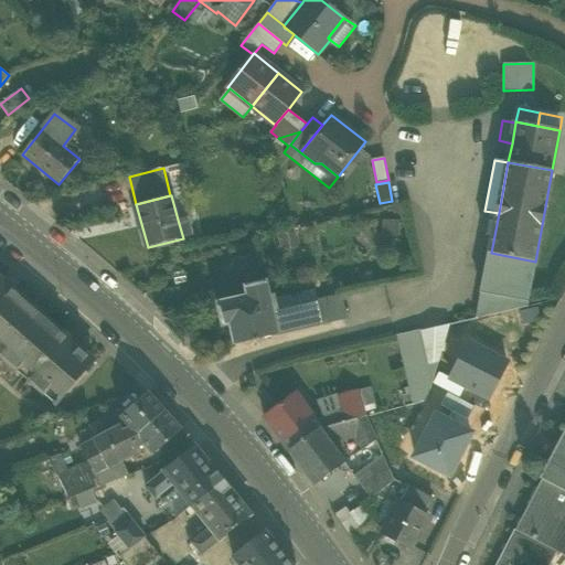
[(178,220),(183,238),(192,236),(188,217),(178,220)]
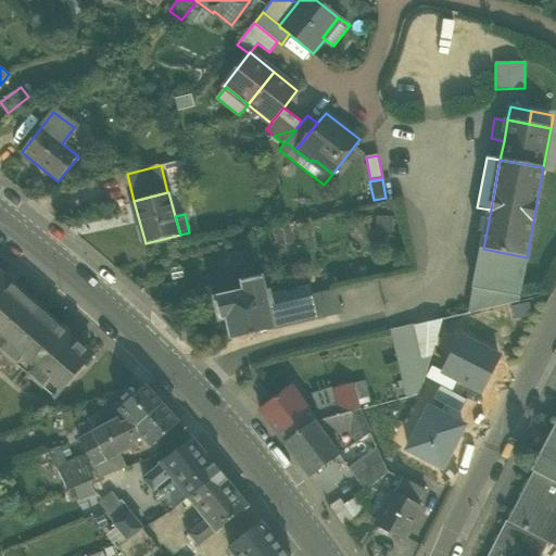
[(393,217),(376,216),(376,232),(392,232),(393,217)]
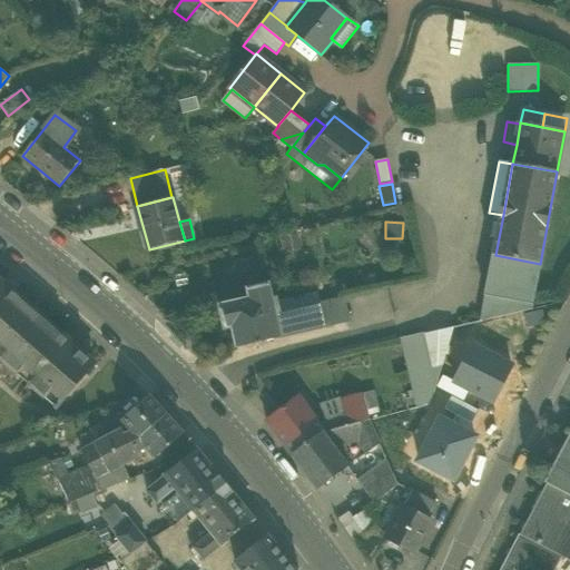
[(282,237),(286,254),(301,251),(297,234),(282,237)]
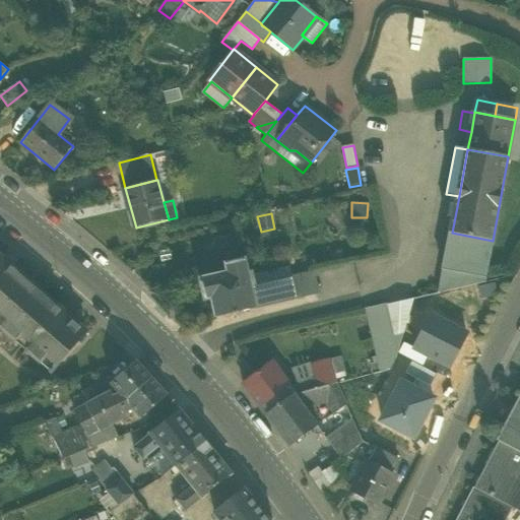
[(452,233),(445,270),(485,277),(493,241),(452,233)]
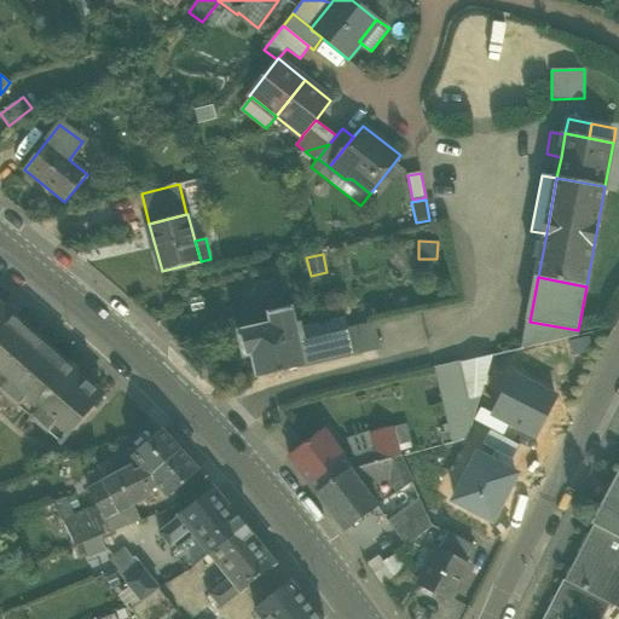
[(0,388),(3,391),(44,343),(0,305),(0,388)]
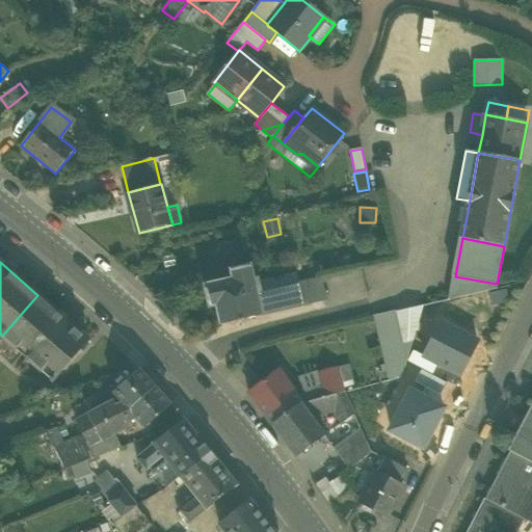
[(217,304),(220,324),(302,306),(298,285),(262,293),(260,282),(259,277),(253,278),(250,265),(231,269),(233,278),(205,285),(209,307),(217,304)]
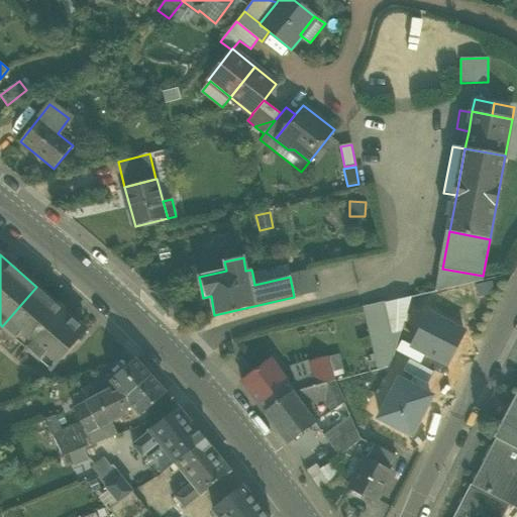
[(288,266),(252,274),(254,285),(290,277),(288,266)]
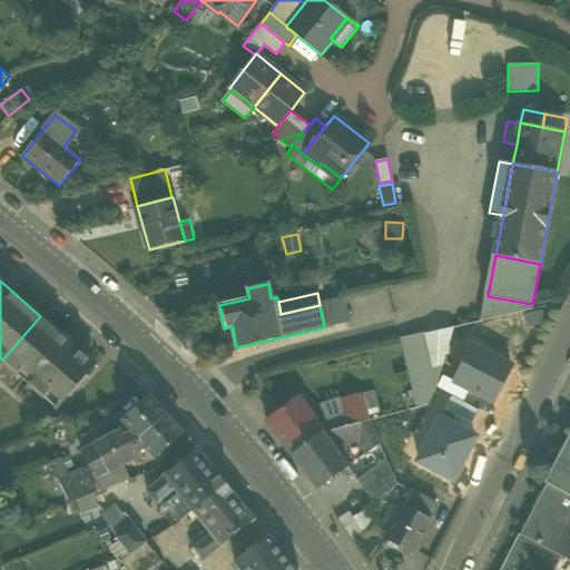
[(531,310),(532,304),(488,296),(482,321),(531,310)]
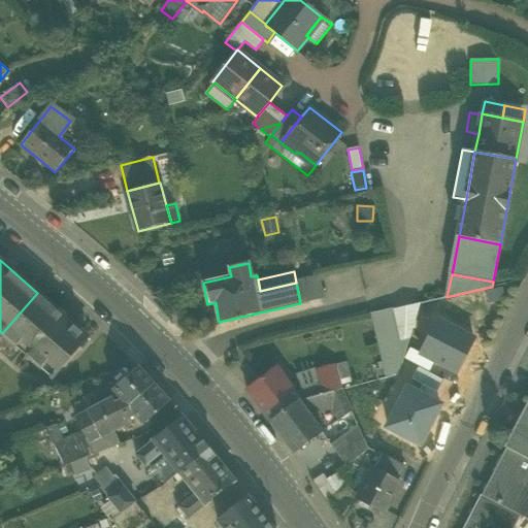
[(296,283),(300,303),(322,299),(318,278),(296,283)]
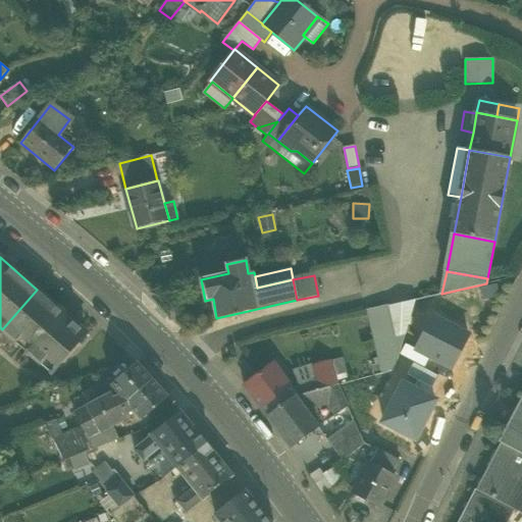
[(88,333),(37,290),(2,329),(42,364),(45,360),(54,367),(50,371),(53,373),(88,333)]
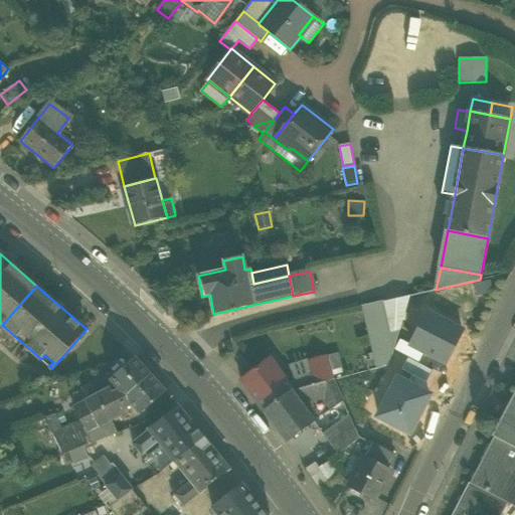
[(408,296),(377,302),(390,357),(408,298),(408,296)]
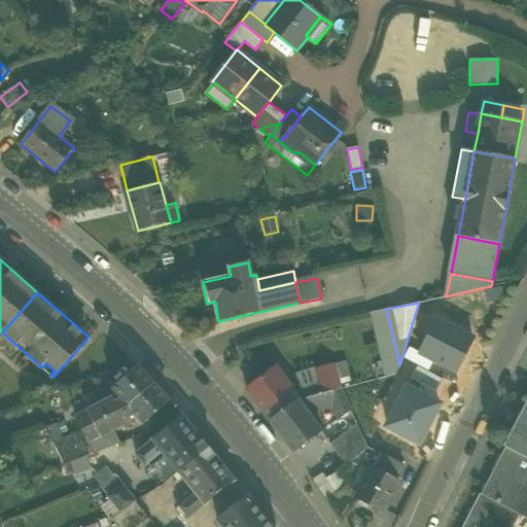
[(382,366),(385,377),(397,374),(399,365),(386,309),(370,313),(382,366)]
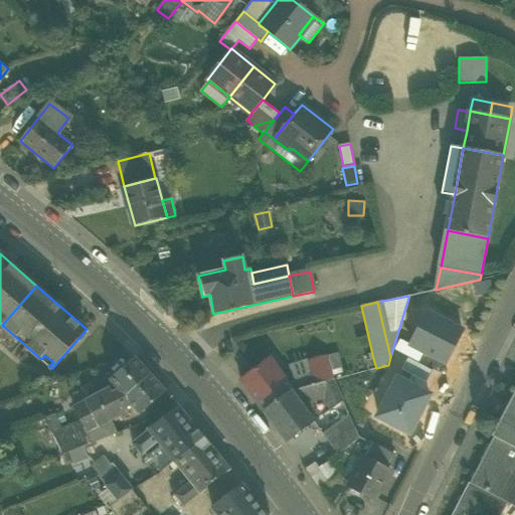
[(409,344),(424,352),(446,363),(463,331),(426,313),(409,344)]
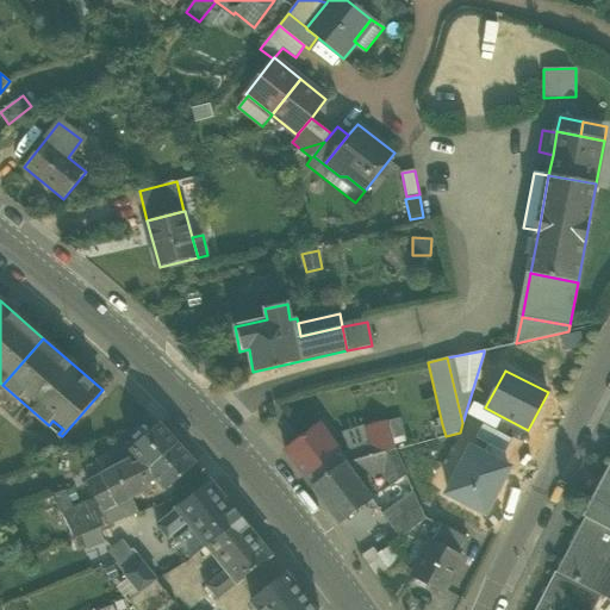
[(503,417),(485,408),(473,402),(467,415),(483,424),(496,430),(503,417)]
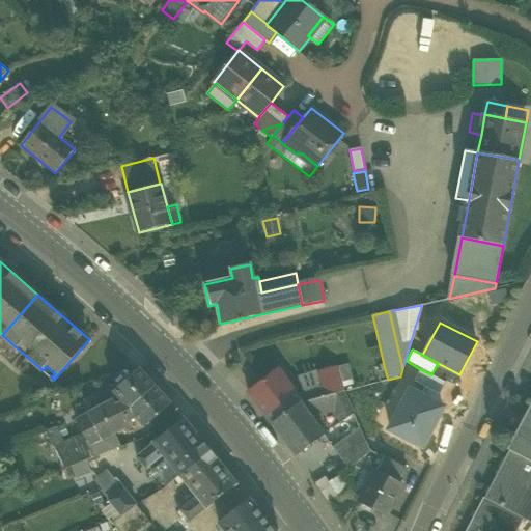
[(348,364),(337,367),(342,387),(354,384),(348,364)]
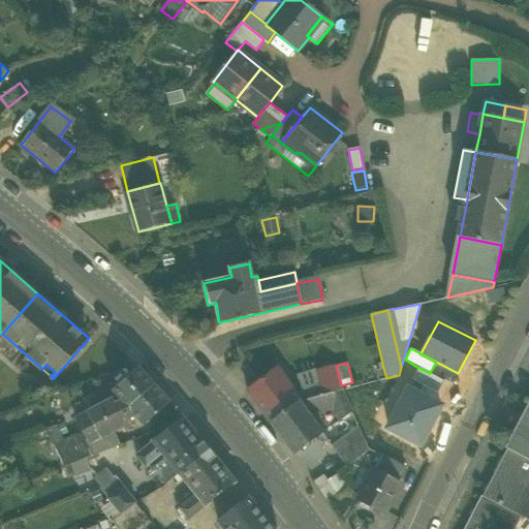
[(316,370),(319,382),(323,395),(328,394),(342,390),(341,385),(336,366),(335,365),(316,370)]
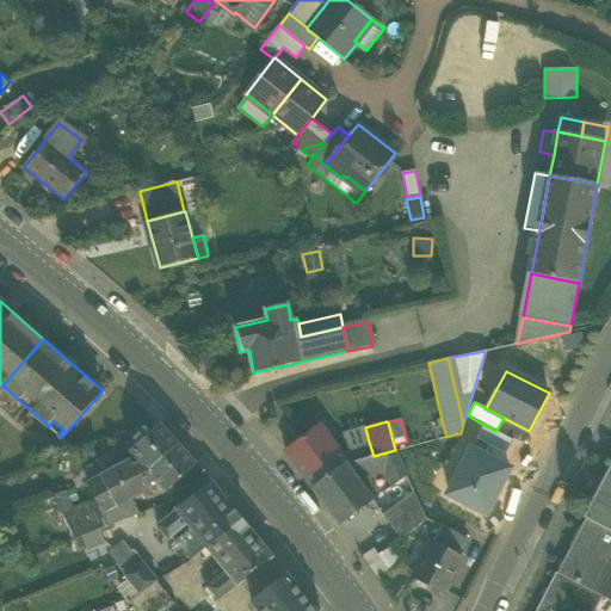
[(139,460),(143,466),(148,471),(178,444),(160,424),(130,451),(139,460)]
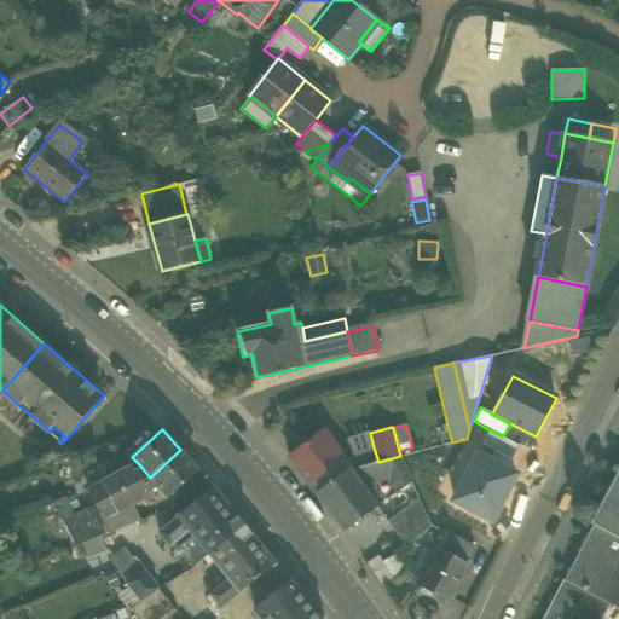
[(289,458),(317,495),(350,469),(352,468),(347,461),(325,431),(289,458)]
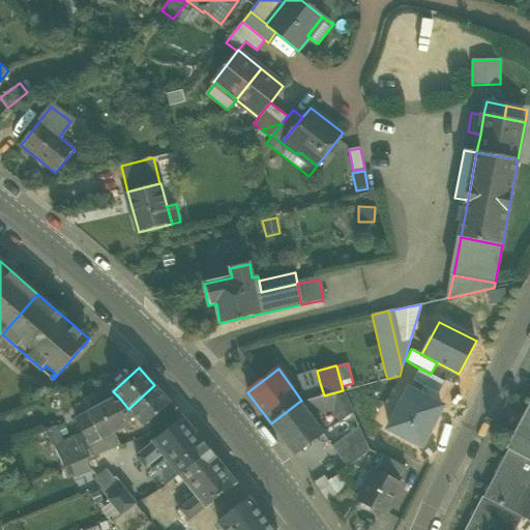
[(379,381),(387,379),(384,369),(377,371),(379,381)]
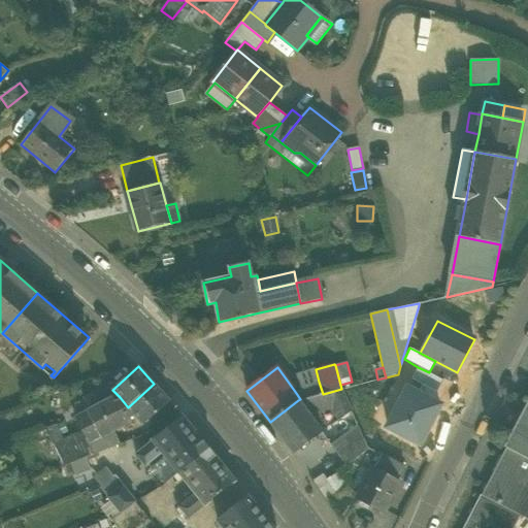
[(429,372),(418,367),(411,378),(423,385),(437,393),(443,381),(429,372)]
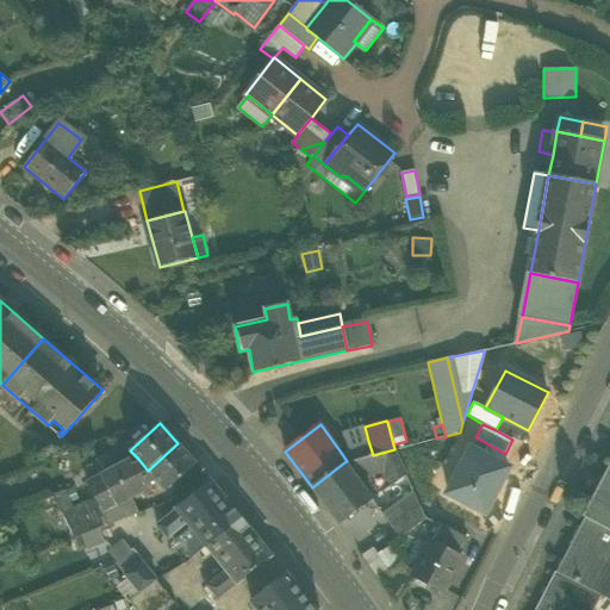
[(368,441),(365,427),(342,434),(347,452),(368,441)]
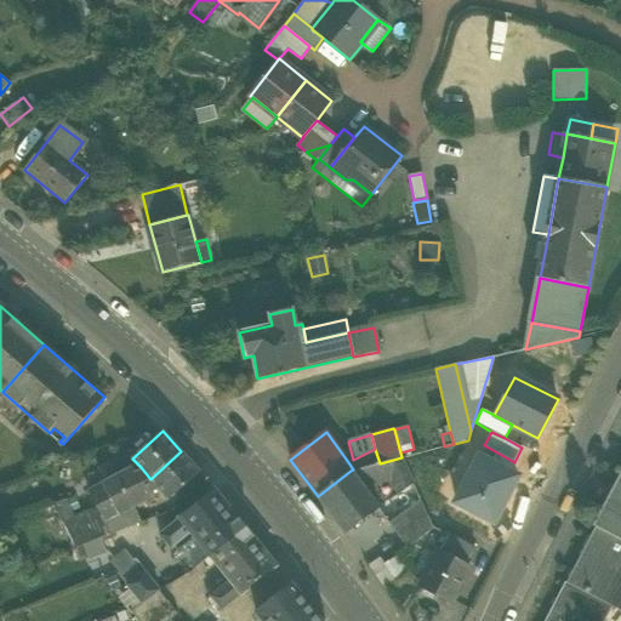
[(354,471),(380,463),(375,449),(353,460),(348,462),(353,469),(354,471)]
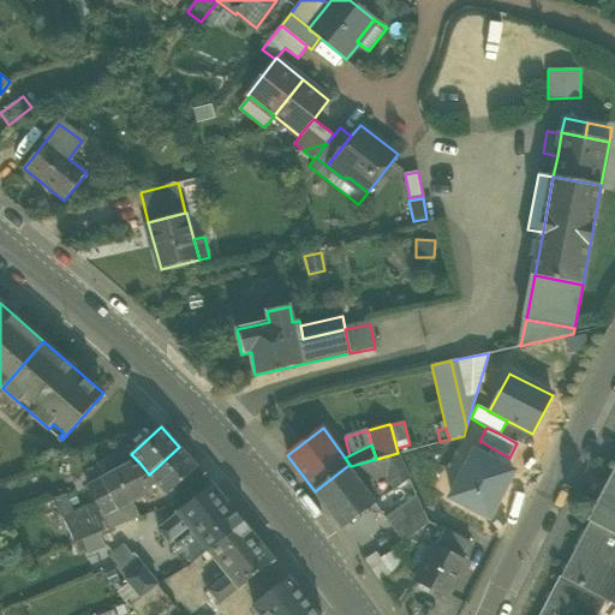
[(179,447),(149,475),(159,484),(168,495),(198,467),(179,447)]
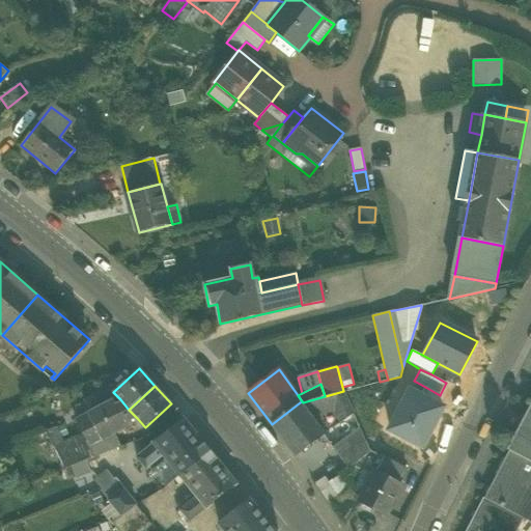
[(440,395),(425,387),(420,396),(436,403),(440,395)]
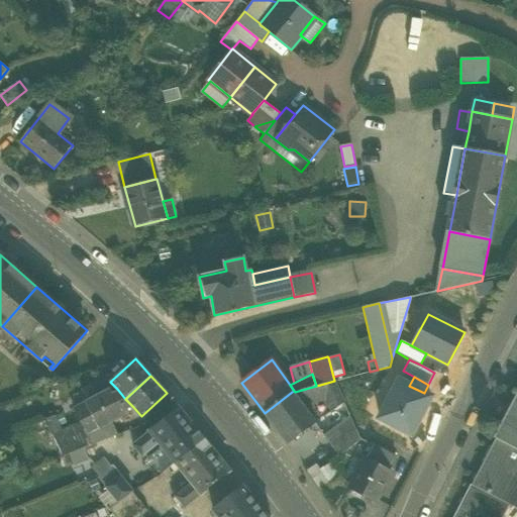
[(424,393),(409,386),(399,380),(380,418),(411,434),(430,397),(424,393)]
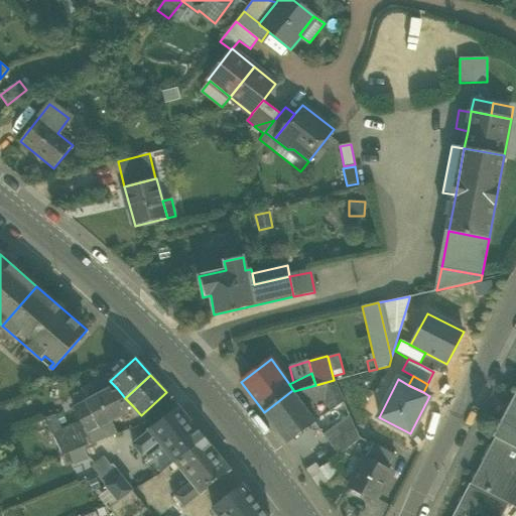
[(334,380),(319,384),(324,396),(331,410),(343,402),(334,380)]
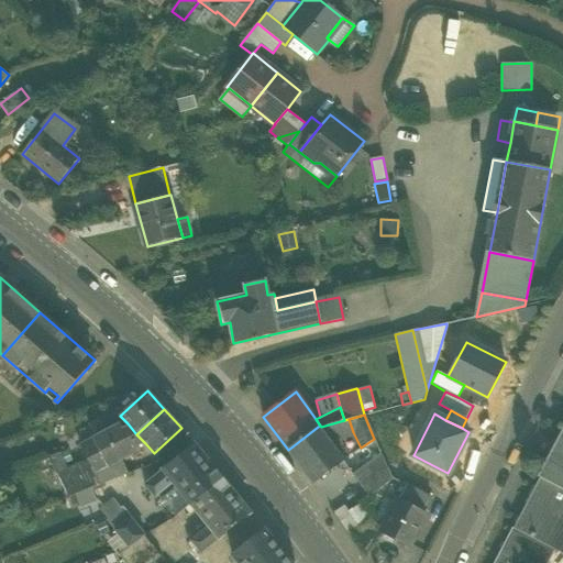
[(327,439),(353,432),(349,419),(344,420),(321,427),(320,426),(318,427),(327,439)]
